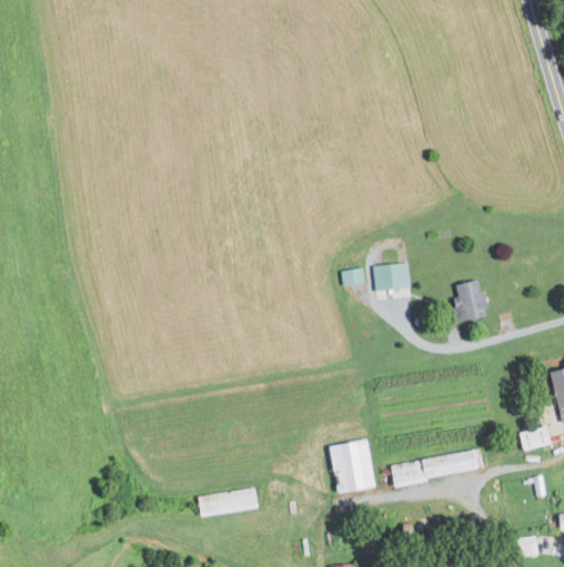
[(411,289),(410,263),(374,264),(375,290),(411,289)]
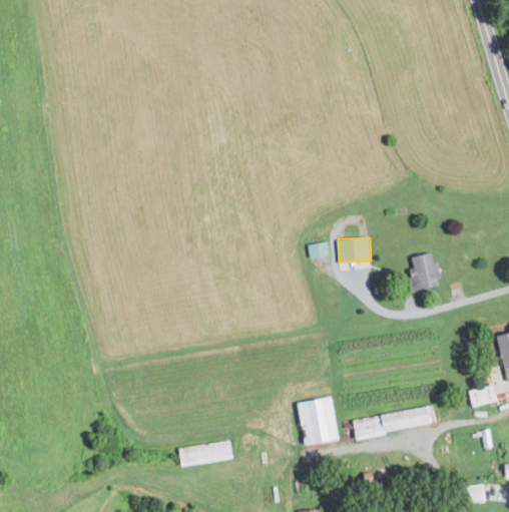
[(309,257),(330,254),(329,241),(308,244),(309,257)]
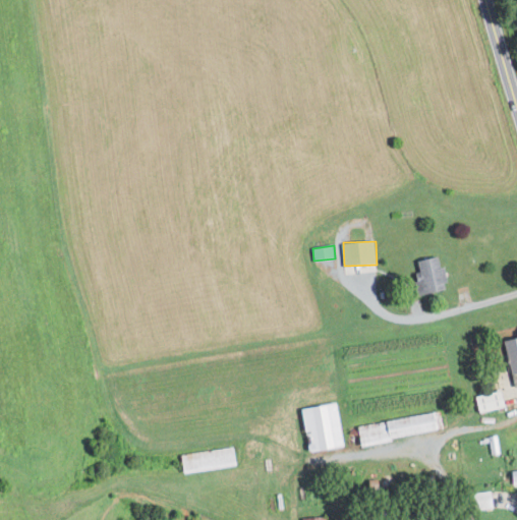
[(447,290),(444,267),(439,268),(438,256),(417,260),(419,272),(414,273),(417,294),(447,290)]
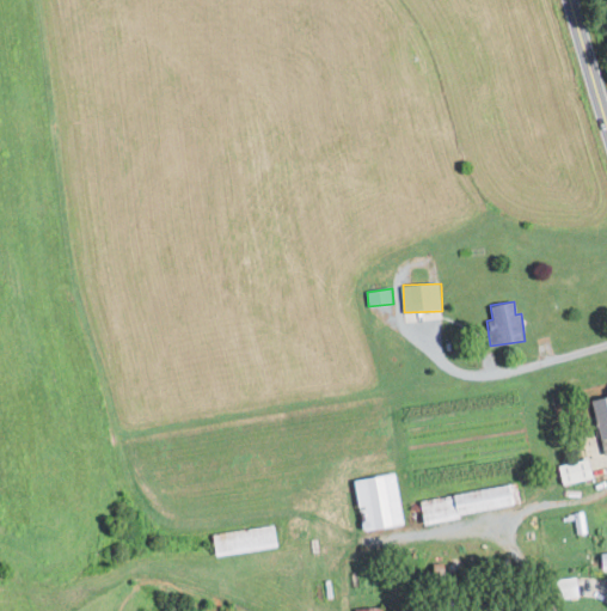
[(602,454),(606,453),(606,396),(592,399),(602,454)]
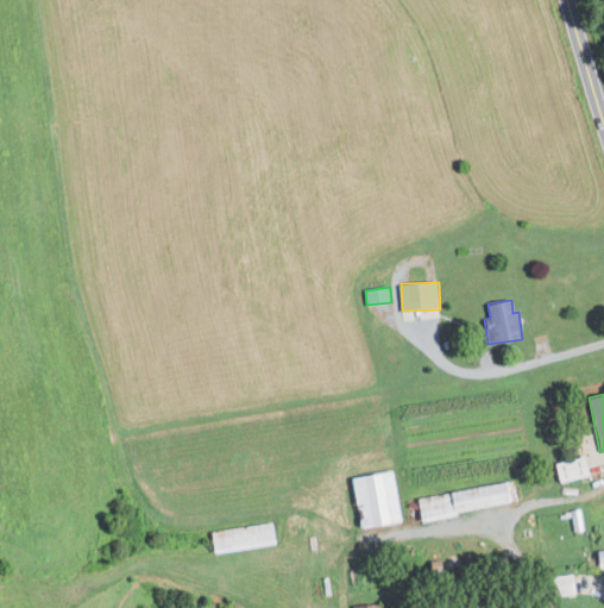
[(559,482),(592,476),(590,457),(555,463),(559,482)]
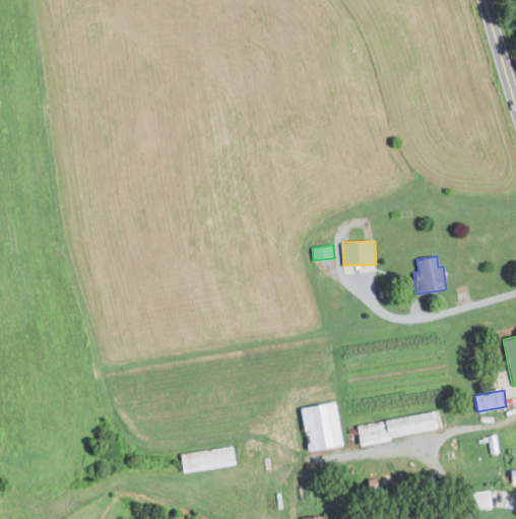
[(342,445),(335,402),(301,407),(308,451),(342,445)]
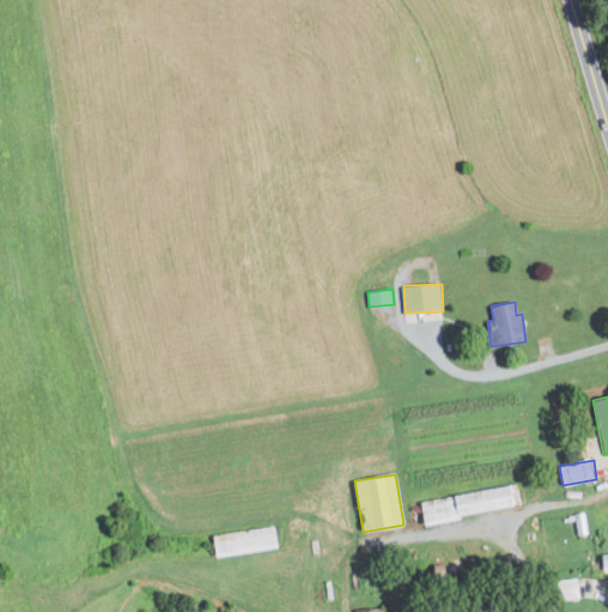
[(420,501),(424,521),(514,509),(511,488),(420,501)]
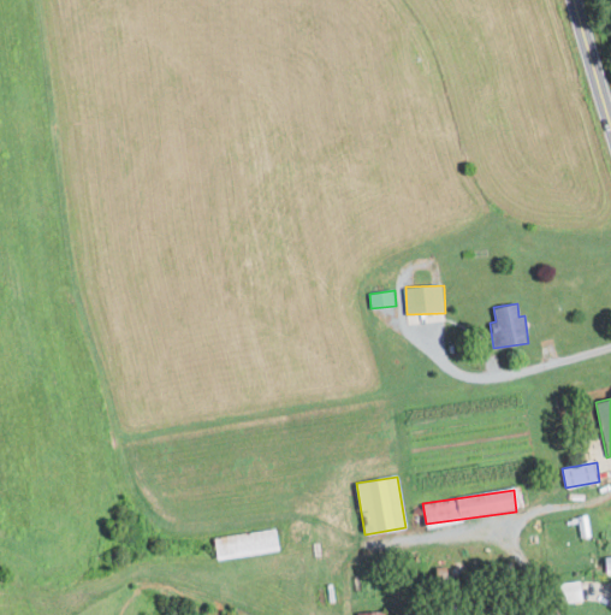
[(279,554),(278,531),(214,536),(215,557),(279,554)]
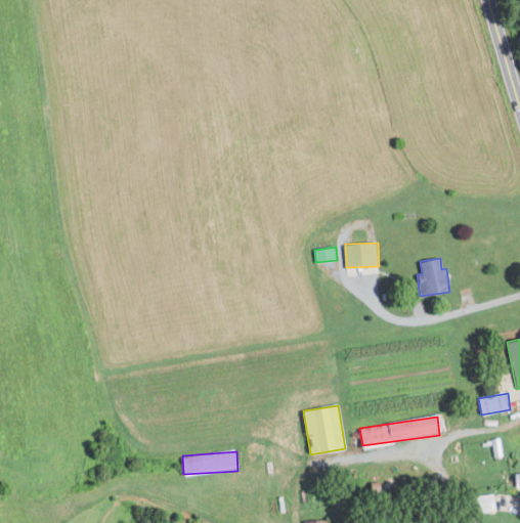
[(496,512),(495,495),(476,496),(477,513),(496,512)]
